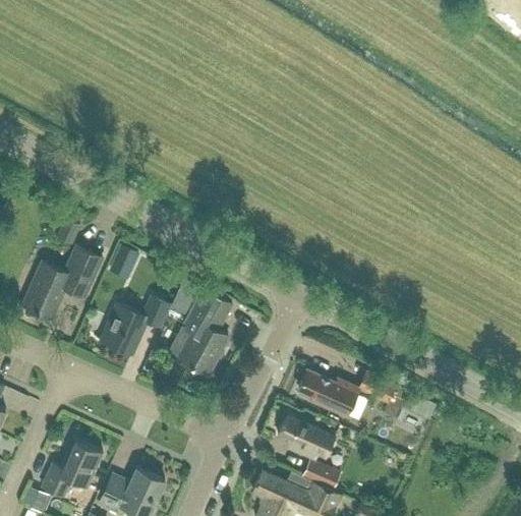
[(69,245),(77,227),(64,221),(56,239),(69,245)]
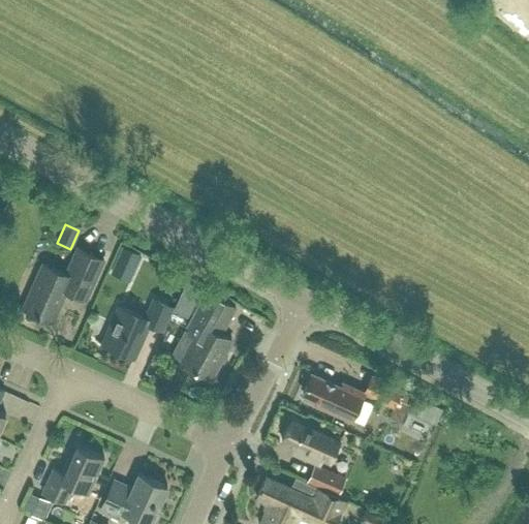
[(122,250),(114,269),(133,277),(142,258),(122,250)]
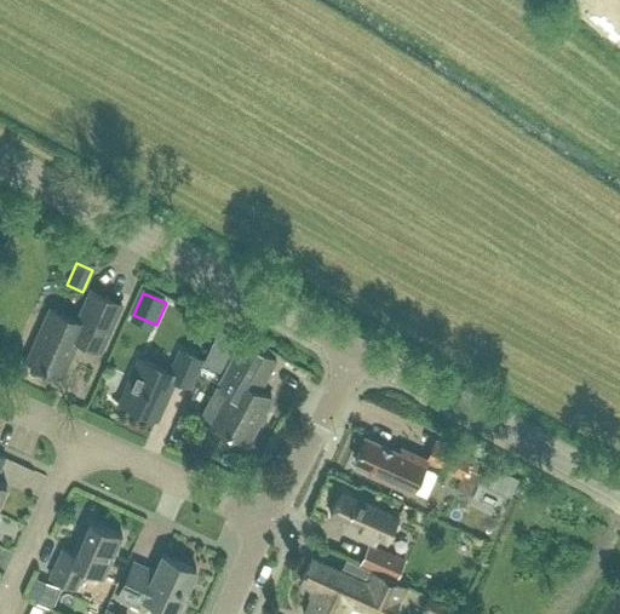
[(101,355),(121,310),(91,296),(76,326),(49,314),(26,365),(62,382),(78,345),(101,355)]
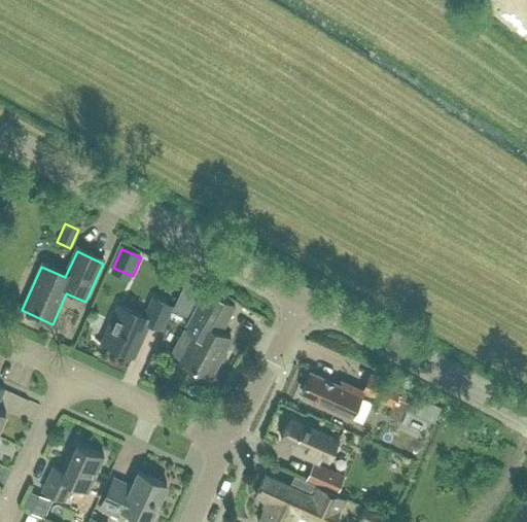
[(235,311),(206,296),(197,311),(202,314),(190,338),(194,339),(179,364),(210,381),(231,343),(220,337),(235,311)]
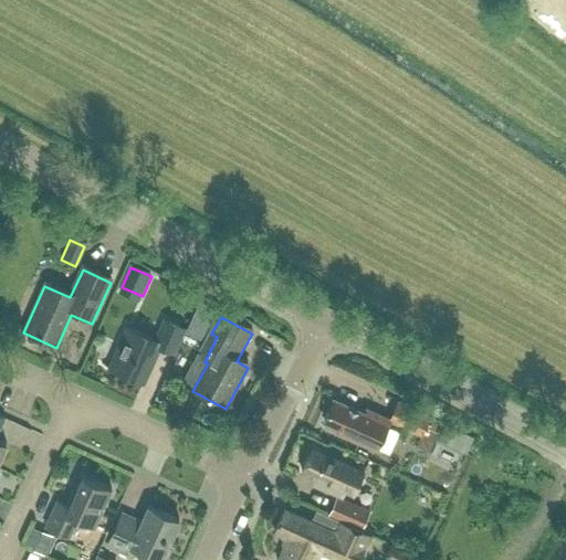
[(174,358),(185,333),(164,324),(154,345),(126,331),(108,371),(143,387),(159,351),(174,358)]
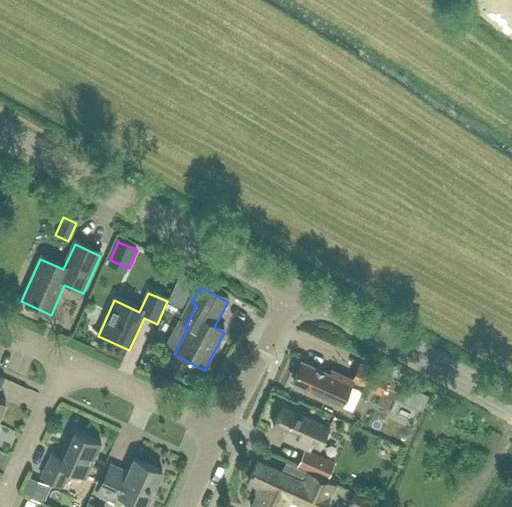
[(330,378),(301,365),(292,385),(295,386),(294,389),(305,394),(305,395),(340,411),(352,385),(351,384),(351,383),(332,374),(330,378)]
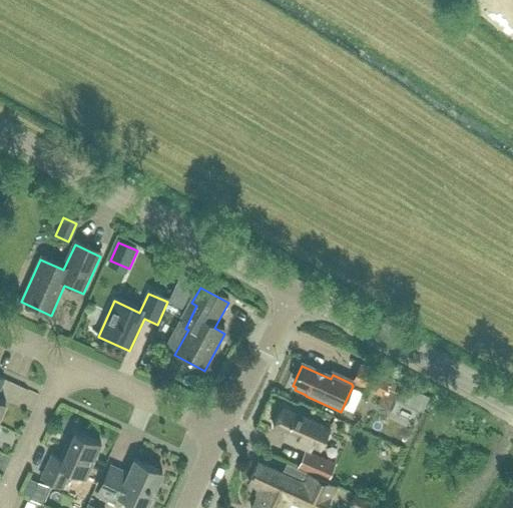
[(381,399),(389,381),(360,368),(352,384),(352,385),(353,386),(381,399)]
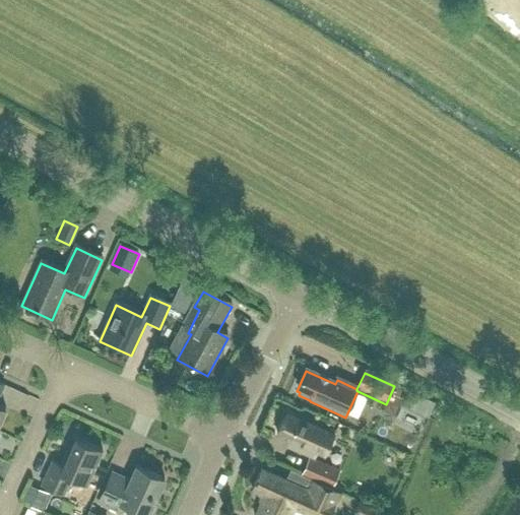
[(435,405),(408,394),(401,408),(428,421),(435,405)]
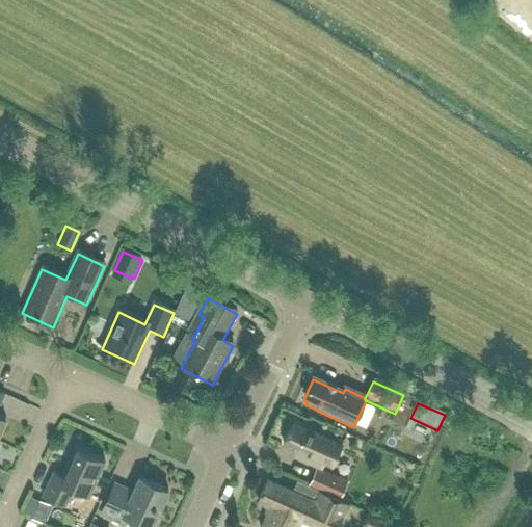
[(331,469),(341,448),(293,427),(284,448),(296,453),(294,458),(317,469),(322,471),(325,466),(331,469)]
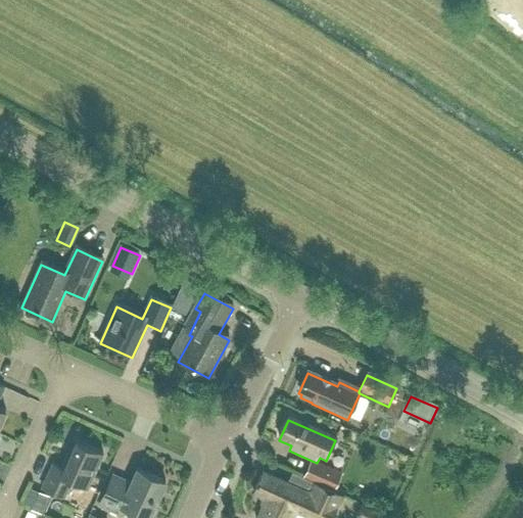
[(87,492),(103,457),(75,443),(62,472),(51,467),(41,491),(63,502),(70,485),(87,492)]
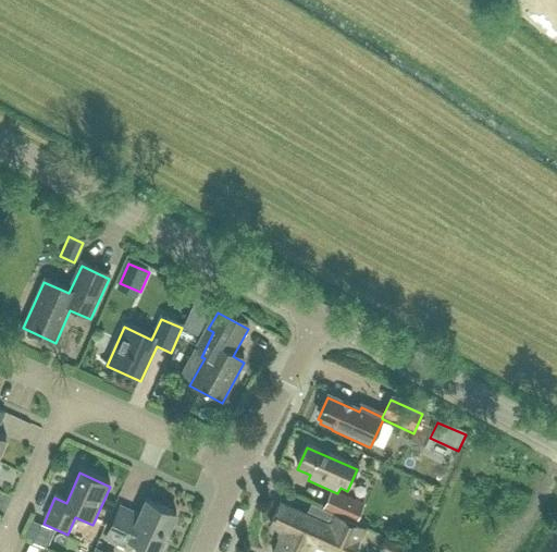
[(355,525),(363,506),(332,491),(323,510),(355,525)]
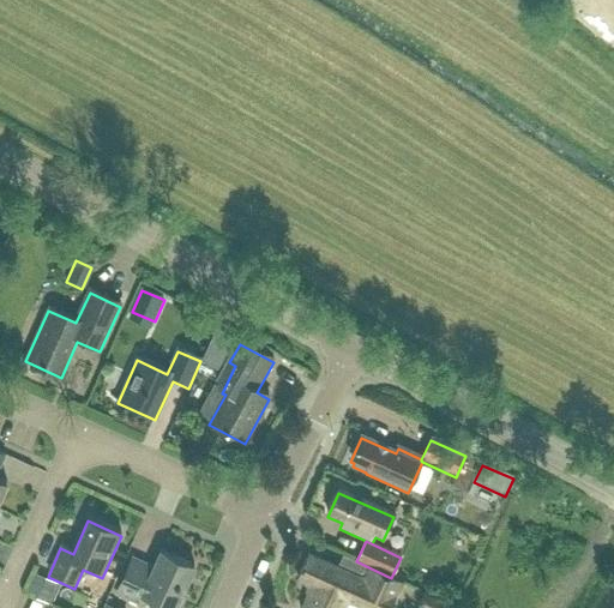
[(178,607),(194,570),(161,554),(154,571),(132,561),(115,596),(138,607),(144,607),(148,601),(161,607),(178,607)]
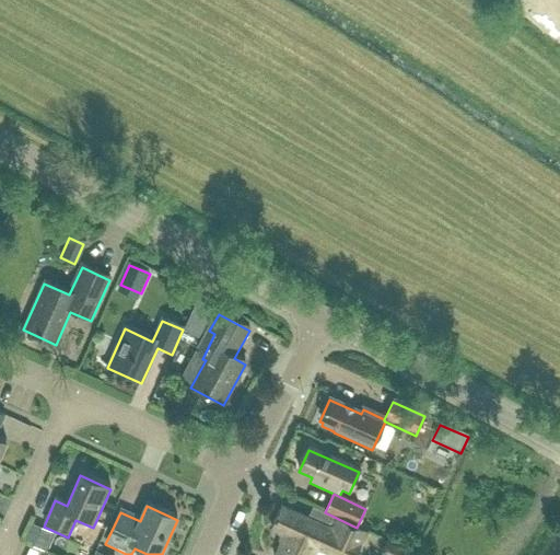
[(358,554),(368,535),(338,521),(333,532),(282,510),(272,531),(286,536),(277,554),(315,554),(317,551),(324,554),(358,554)]
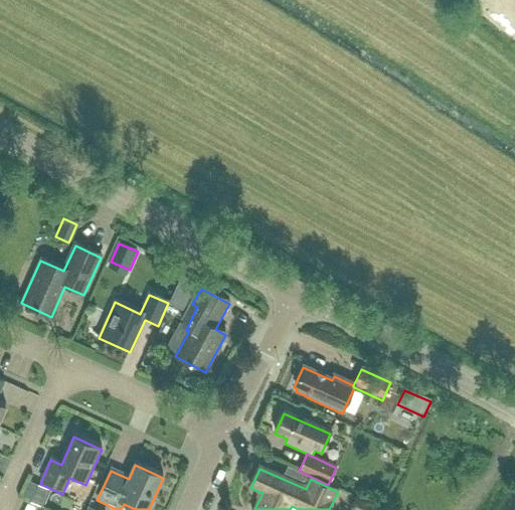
[(30,502),(29,504),(39,509),(47,493),(28,484),(22,498),(30,502)]
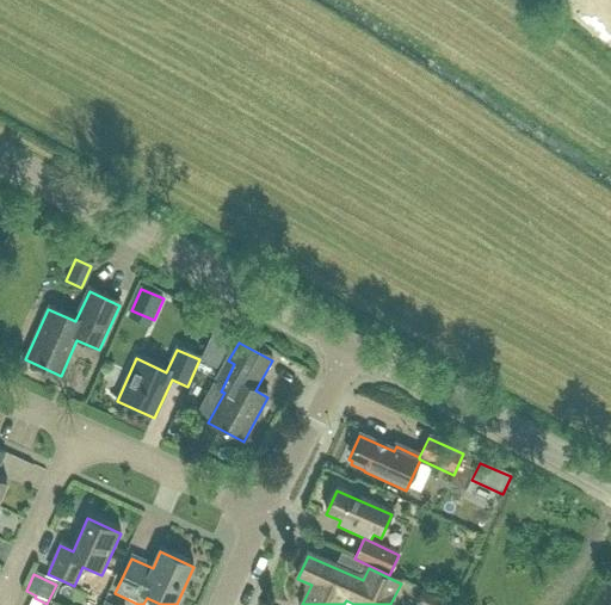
[(448,604),(423,592),(417,604),(448,604)]
